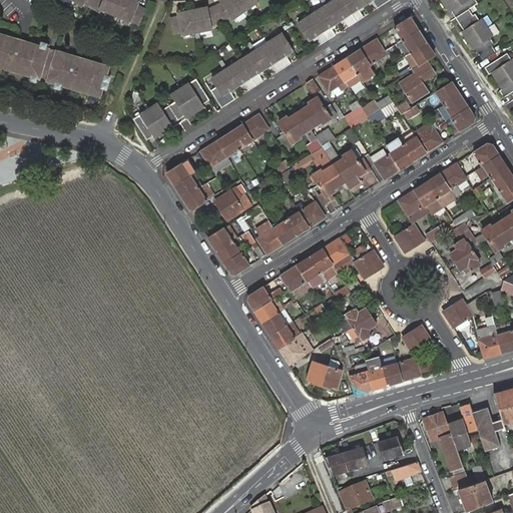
[(75,0),(83,5),(85,2),(101,10),(103,7),(141,24),(148,8),(139,5),(141,1),(139,0),(75,0)]
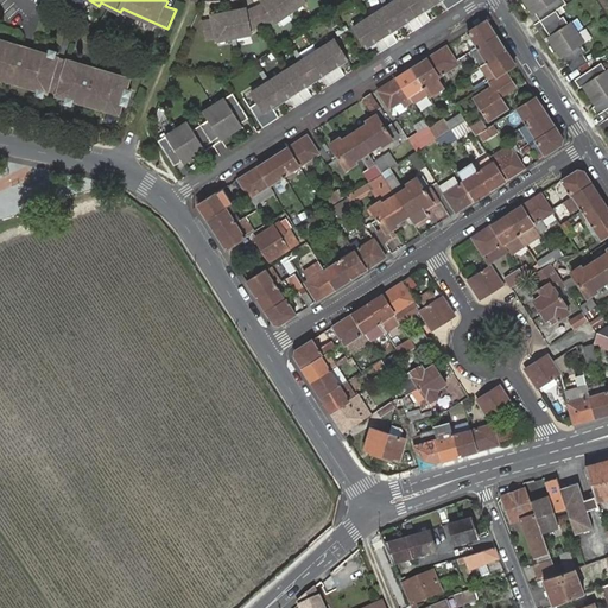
[(204,21),(208,37),(216,36),(217,39),(251,33),(251,29),(274,18),(277,20),(304,0),(261,0),(265,4),(247,12),(246,8),(213,14),(214,19),(204,21)]
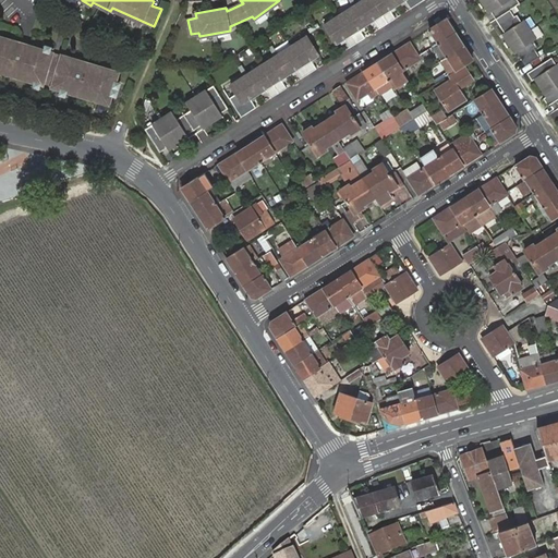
[(344,40),(350,48),(365,38),(361,31),(376,21),(380,28),(396,19),(390,11),(405,1),(411,9),(424,0),(364,0),(325,25),(338,45),(344,40)]
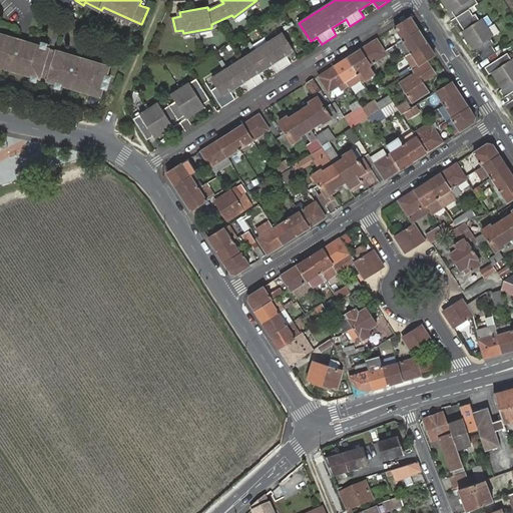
[(452,8),(457,16),(469,8),(478,2),(476,0),(449,0),(447,2),(451,9),(452,8)]
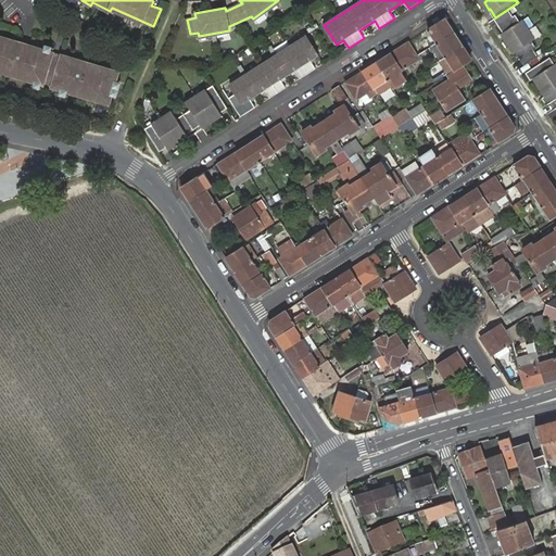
[(490,11),(494,19),(495,17),(490,9),(489,10),(484,2),(481,3),(488,13),(490,11)]
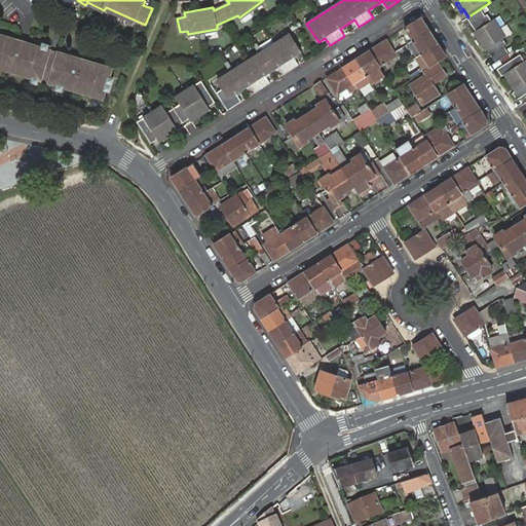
[(483,38),(500,27),(494,19),(492,21),(487,13),(485,15),(481,8),(468,16),(470,16),(475,25),(474,26),(479,35),(481,34),(483,38)]
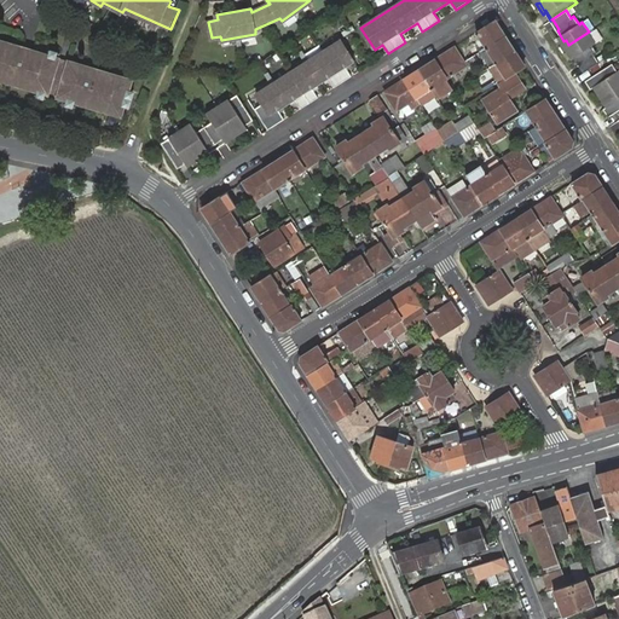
[(563,48),(568,45),(566,40),(563,41),(557,30),(559,29),(553,19),(551,19),(550,21),(560,35),(557,38),(563,48)]
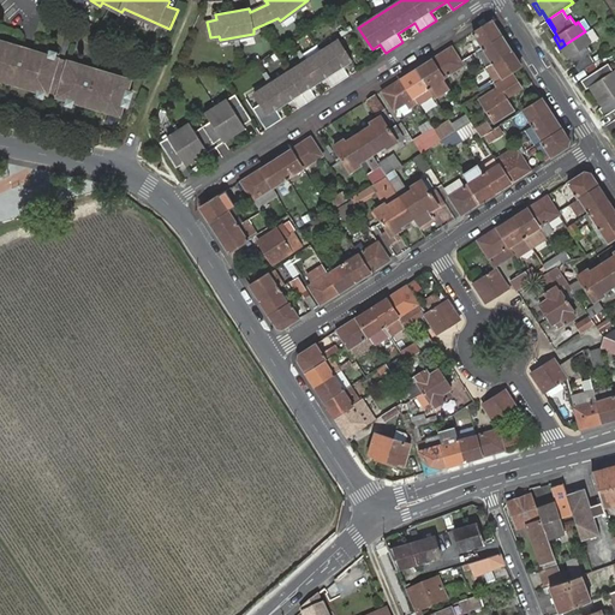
[(493,21),(473,33),(478,39),(484,47),(502,35),(493,21)]
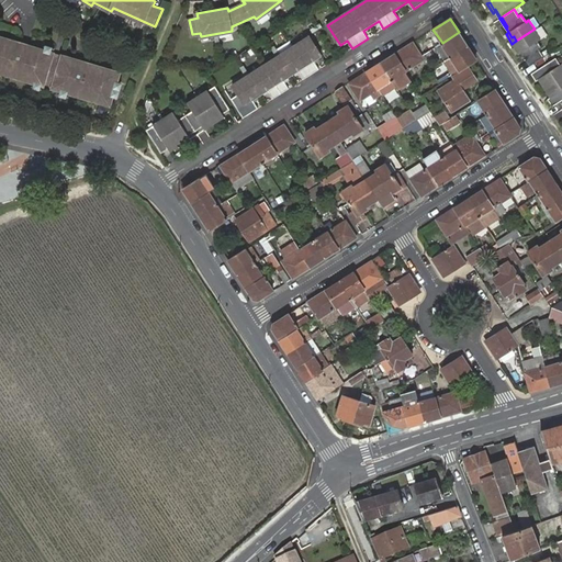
[(519,45),(515,48),(518,53),(520,52),(529,66),(544,56),(540,49),(542,47),(538,41),(540,38),(535,29),(516,41),(519,45)]
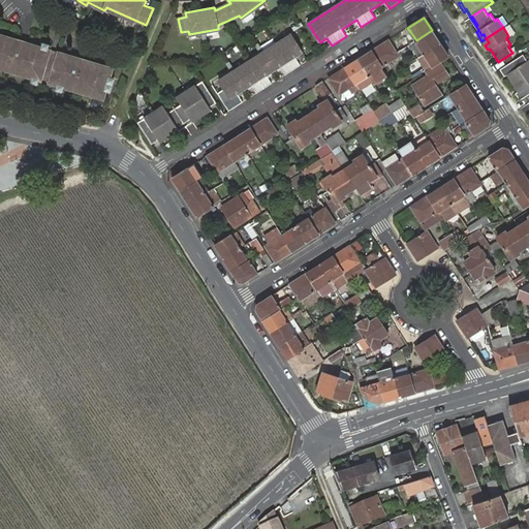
[(440,43),(432,30),(416,40),(424,54),(440,43)]
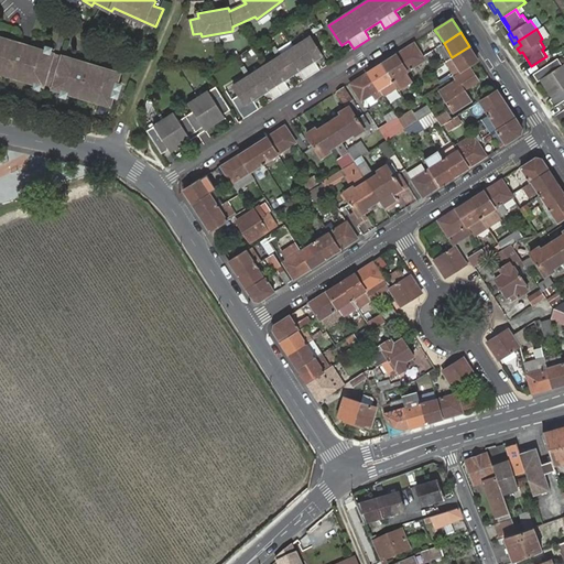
[(433,39),(438,47),(444,43),(438,35),(433,39)]
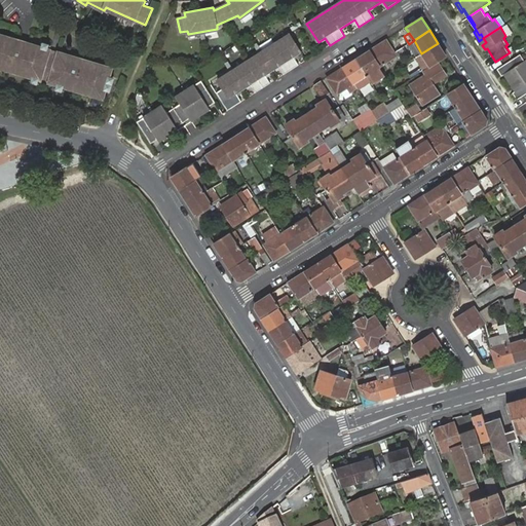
[(49,49),(0,34),(0,67),(41,79),(41,78),(49,80),(49,82),(104,98),(112,68),(59,51),(58,52),(49,50),(49,49)]
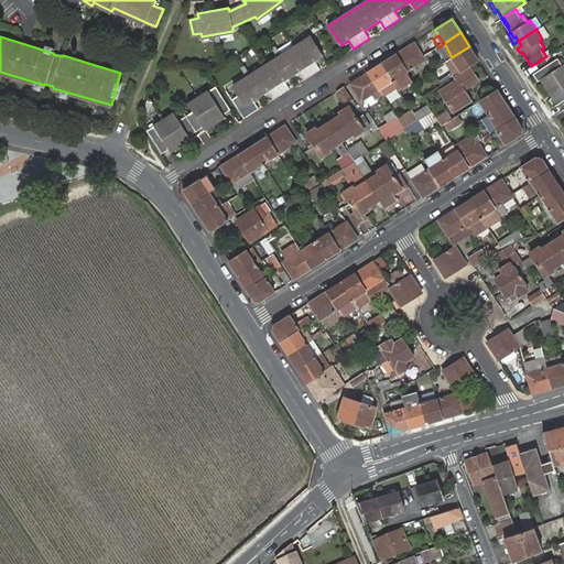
[(232,99),(245,119),(260,109),(255,101),(270,91),(275,99),(290,89),(285,82),(301,72),(305,79),(321,69),(315,62),(323,56),(311,36),(234,86),(239,95),(232,99)]
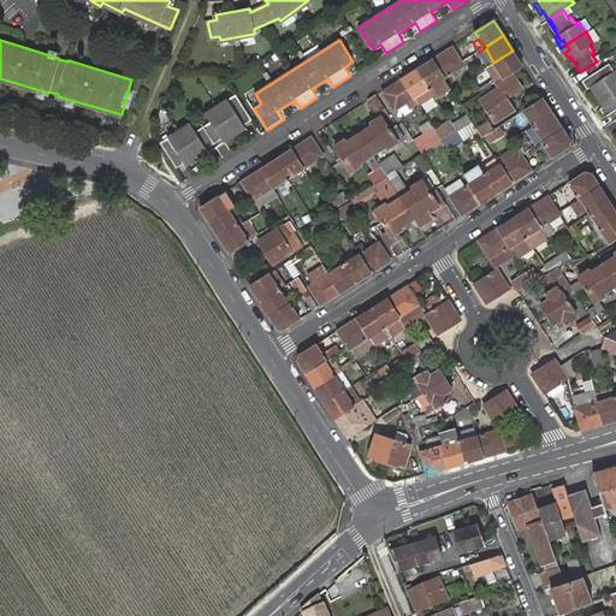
[(455,49),(452,46),(432,59),(444,78),(465,65),(462,61),(455,49)]
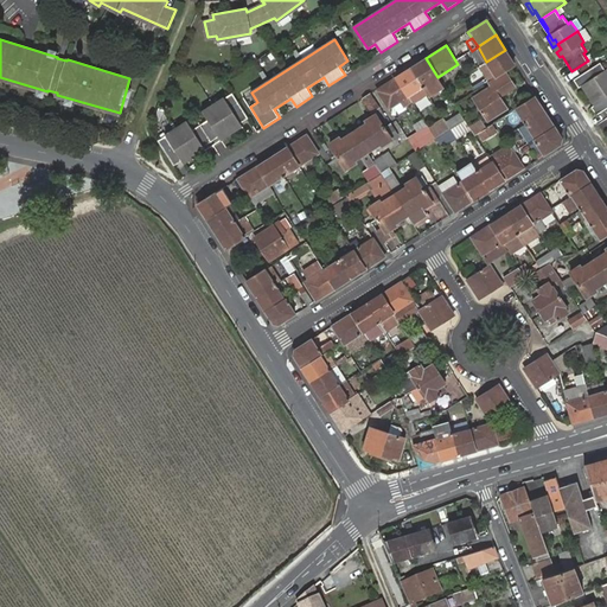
[(486,62),(478,46),(472,51),(473,53),(480,65),(486,62)]
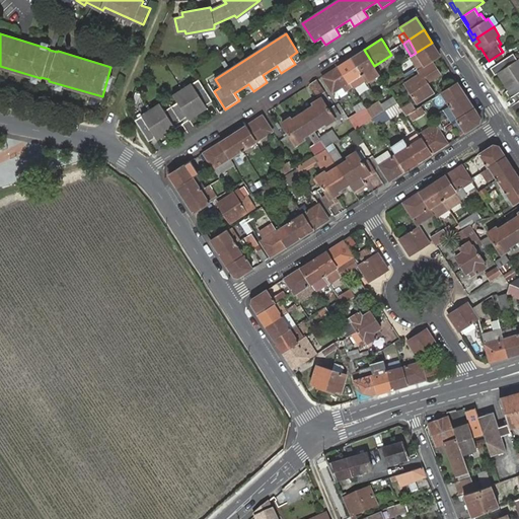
[(440,55),(432,43),(416,53),(424,65),(440,55)]
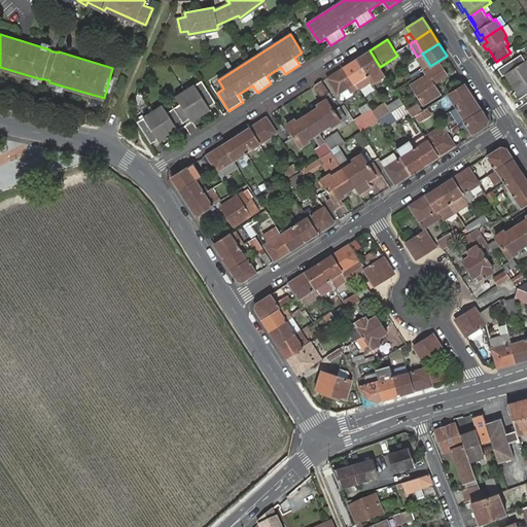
[(408,53),(405,47),(400,49),(395,53),(397,56),(398,58),(408,53)]
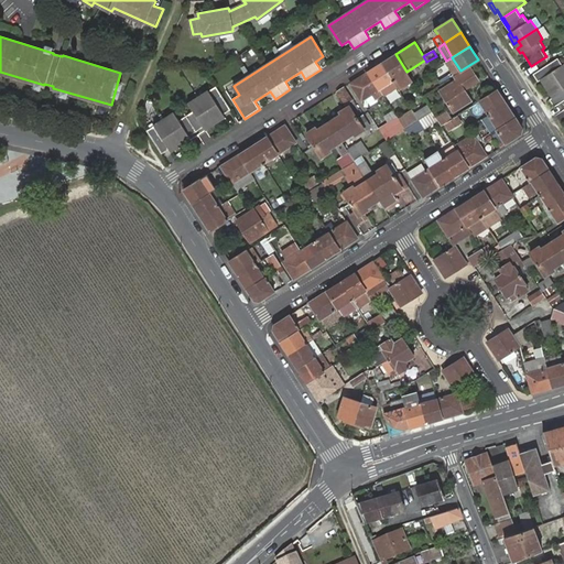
[(407,72),(396,54),(382,63),(393,80),(398,86),(398,88),(412,79),(407,72)]
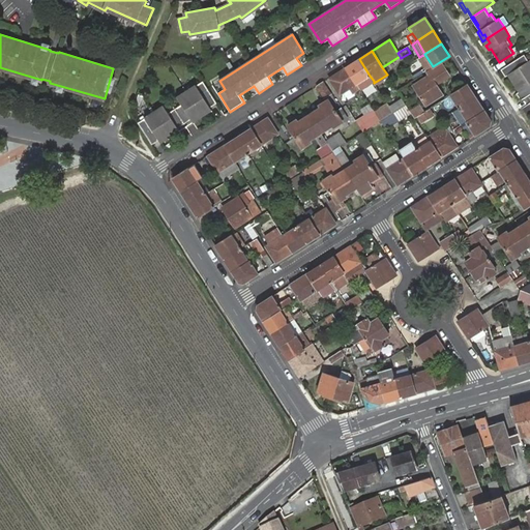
[(433,66),(424,54),(419,57),(428,70),(433,66)]
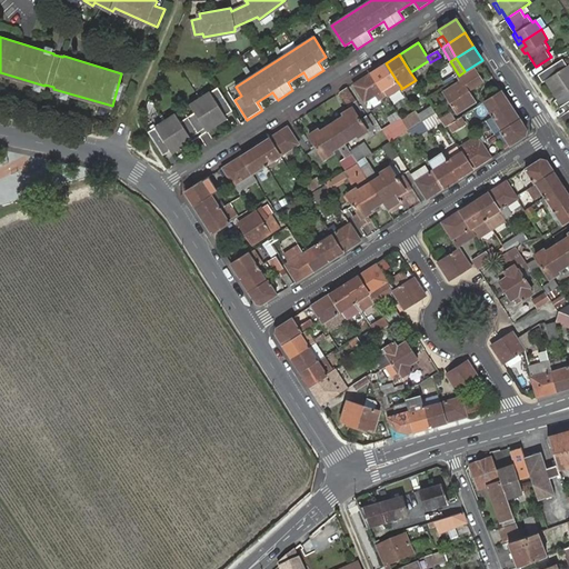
[(551,89),(568,77),(568,65),(567,66),(562,59),(538,75),(542,82),(545,80),(551,89)]
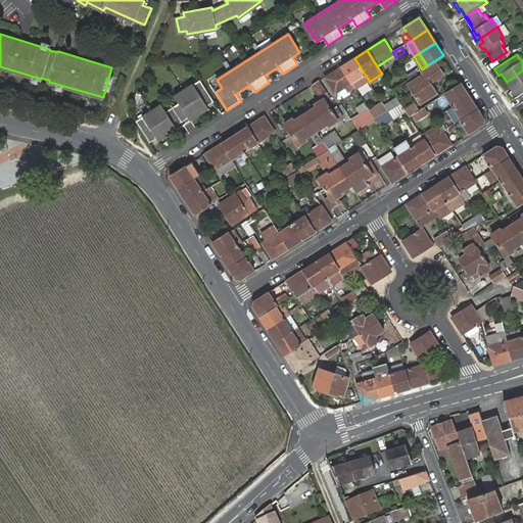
[(354,58),(342,66),(352,83),(355,88),(369,80),(365,75),(354,58)]
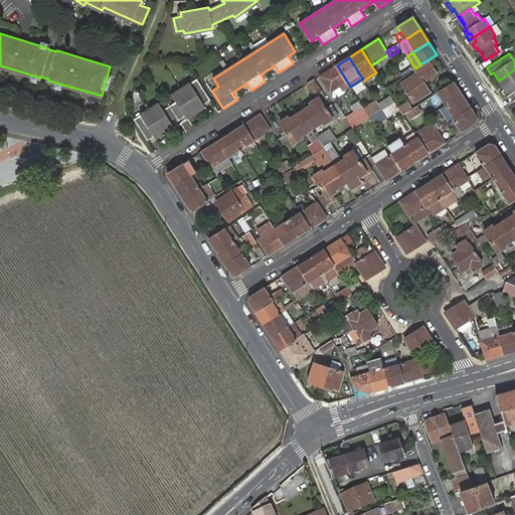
[(431,93),(423,80),(436,71),(428,60),(415,69),(418,73),(402,83),(415,103),(431,93)]
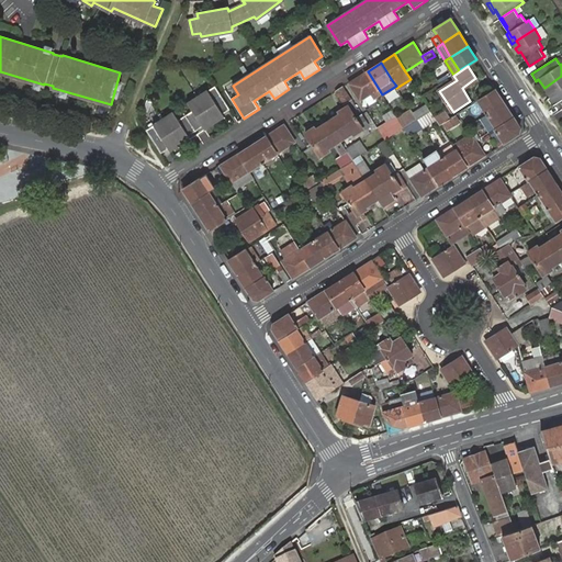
[(368,71),(349,83),(360,101),(371,93),(374,100),(382,94),(379,89),(368,71)]
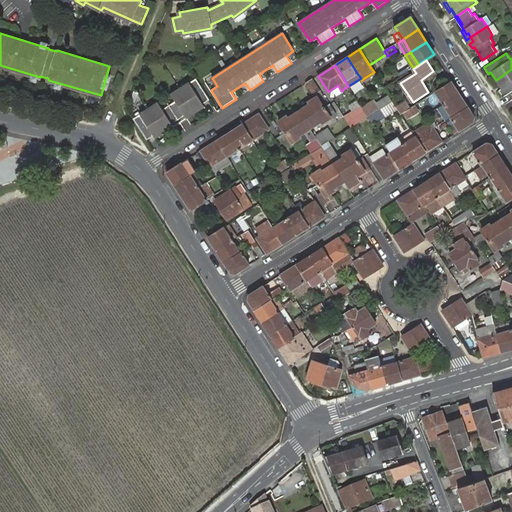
[(511,69),(496,80),(501,89),(499,90),(503,97),(511,91),(511,69)]
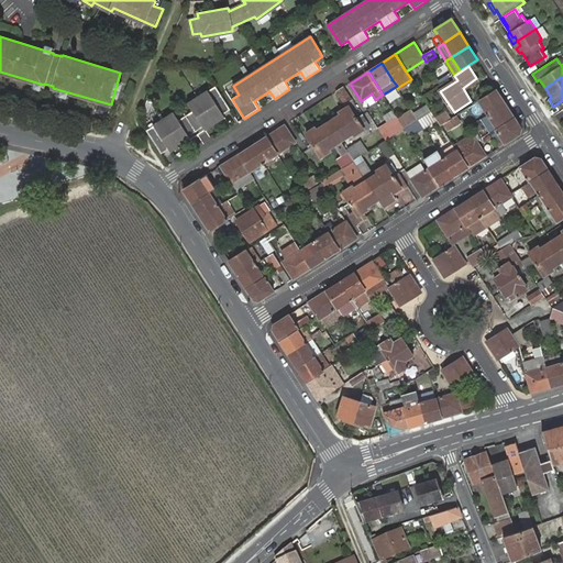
[(154,125),(147,130),(162,153),(169,148),(172,152),(191,139),(189,135),(203,127),(206,130),(225,118),(223,114),(231,109),(216,86),(209,91),(208,90),(188,102),(194,111),(186,116),(178,120),(174,112),(154,124),(154,125)]
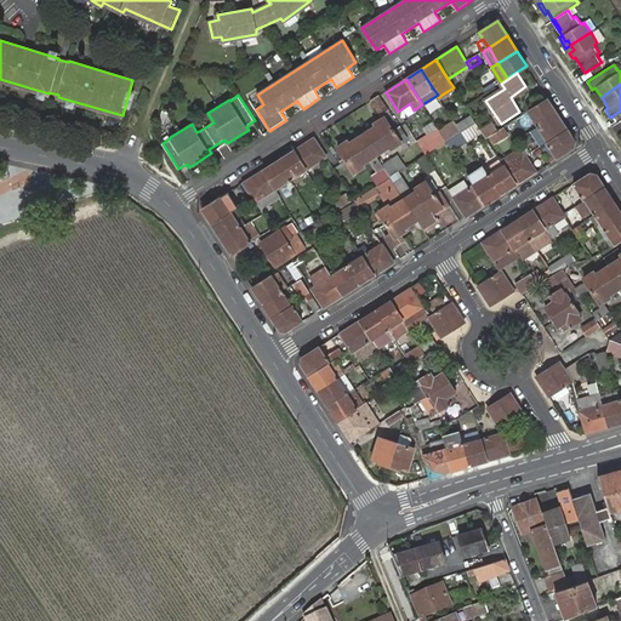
[(380,96),(371,101),(380,114),(383,112),(396,129),(399,126),(380,96)]
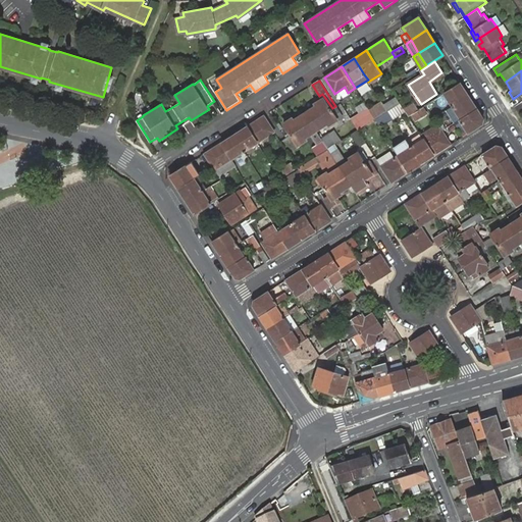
[(469,96),(461,84),(445,94),(453,106),(469,96)]
